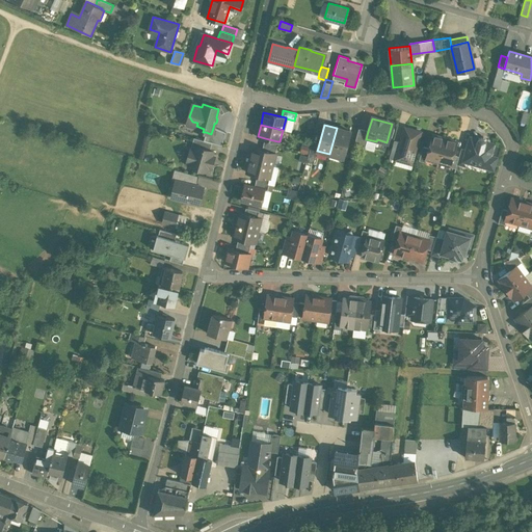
[(421,132),(404,127),(400,142),(396,157),(397,157),(408,161),(413,159),(421,132)]
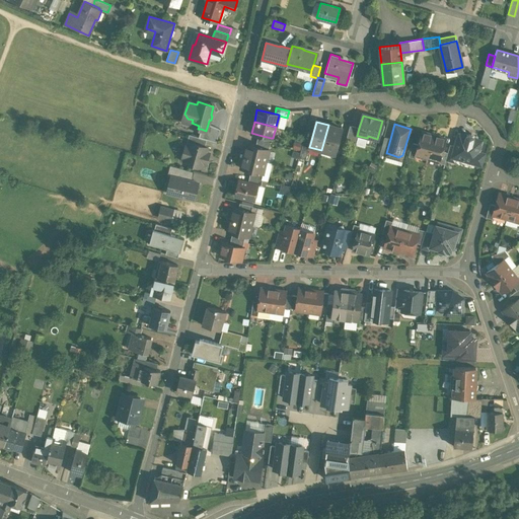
[(220,129),(208,125),(206,131),(201,129),(199,137),(207,140),(216,142),(220,129)]
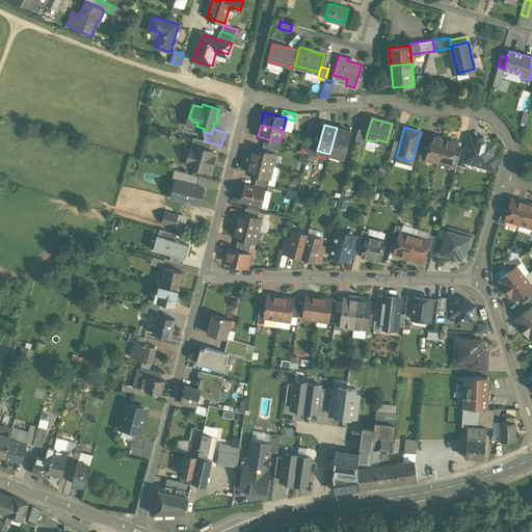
[(350,131),(337,128),(329,154),(343,158),(350,131)]
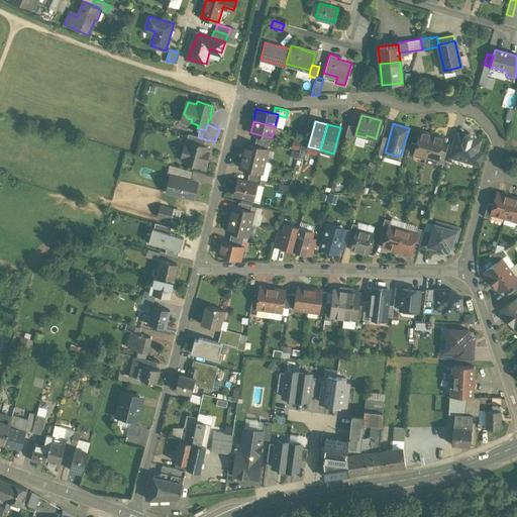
[(348,125),(344,138),(354,141),(356,135),(355,135),(357,127),(348,125)]
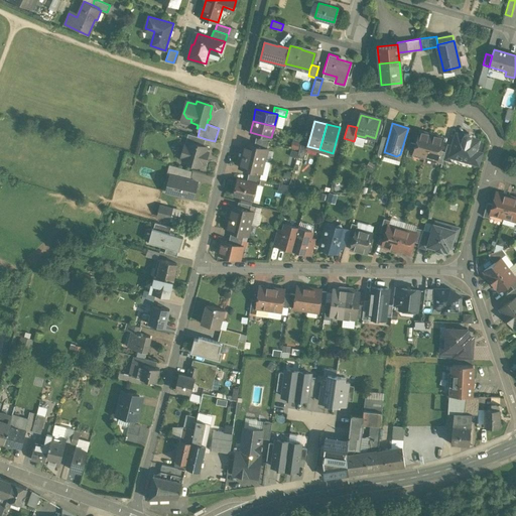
[(431,134),(419,131),(416,144),(413,154),(424,157),(431,134)]
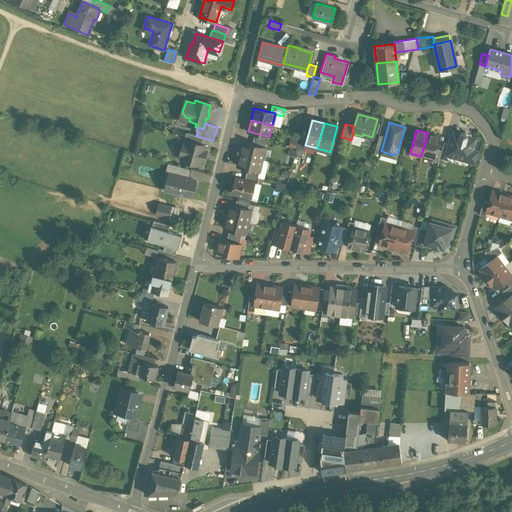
[(196,135),(186,133),(184,140),(187,141),(201,145),(204,138),(196,135)]
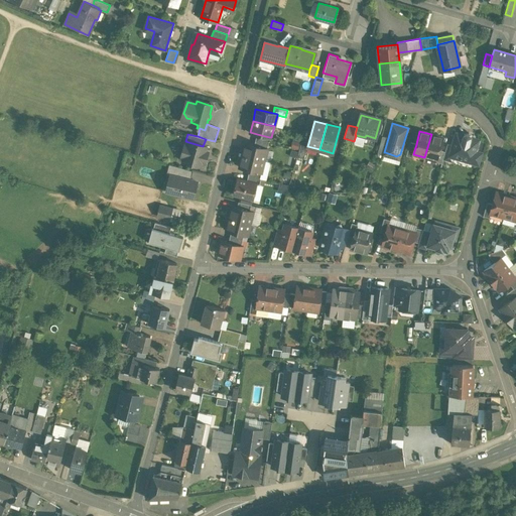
[(269,137),(257,134),(255,140),(267,143),(269,137)]
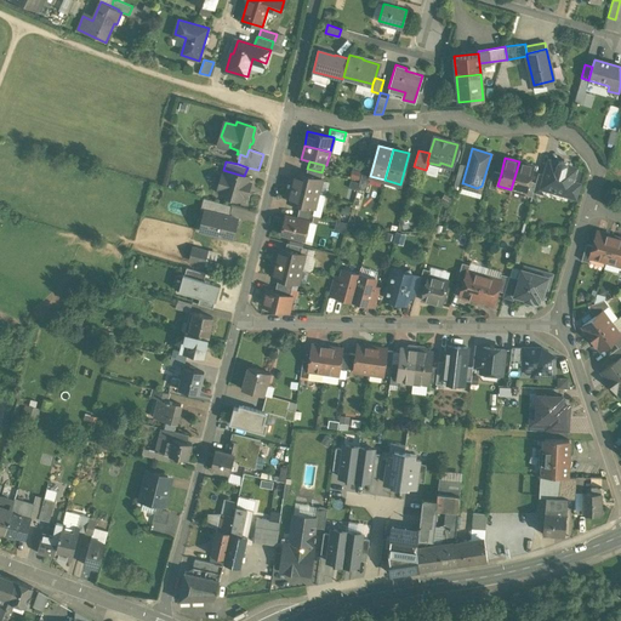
[(533,165),(519,161),(511,189),(524,193),(525,193),(529,181),(533,165)]
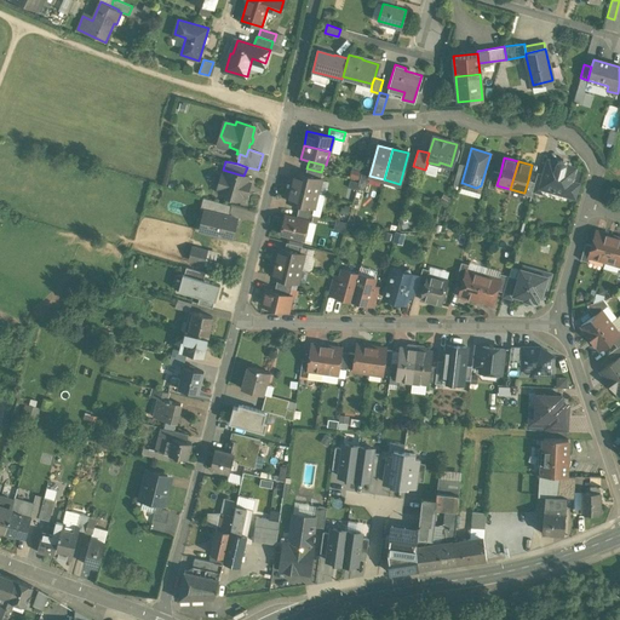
[(556,164),(549,161),(544,176),(541,187),(546,188),(574,196),(577,184),(570,183),(574,168),(566,166),(566,165),(563,162),(561,161),(557,161),(556,164)]
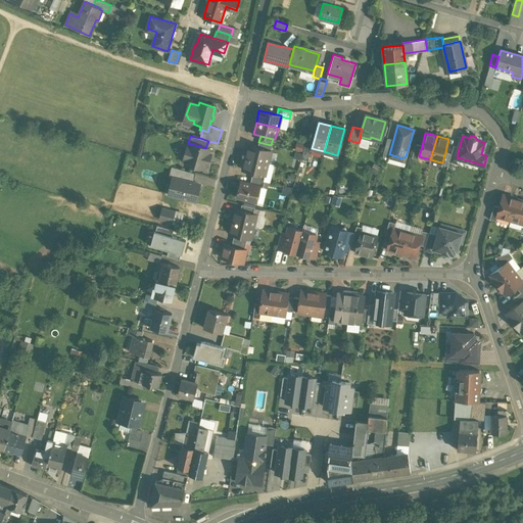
[(370,139),(361,137),(359,143),(359,146),(367,148),(370,139)]
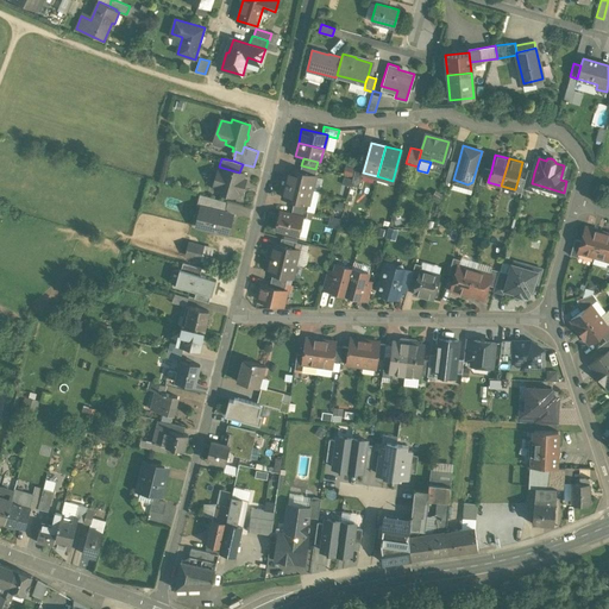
[(451,161),(445,182),(453,184),(454,180),(453,180),(458,163),(451,161)]
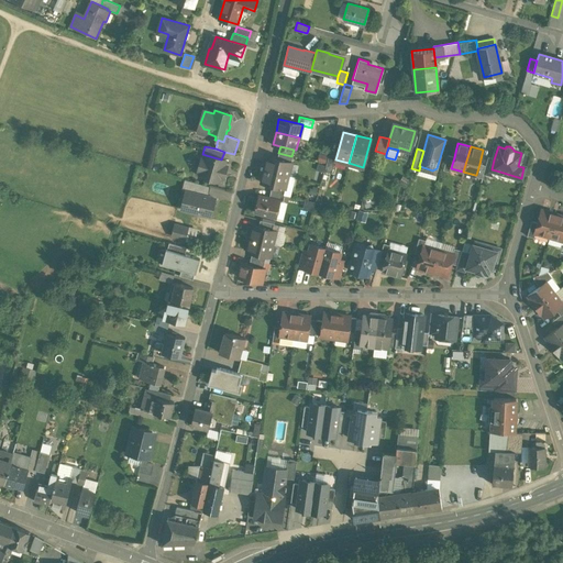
[(291,156),(278,153),(277,158),(290,162),(291,156)]
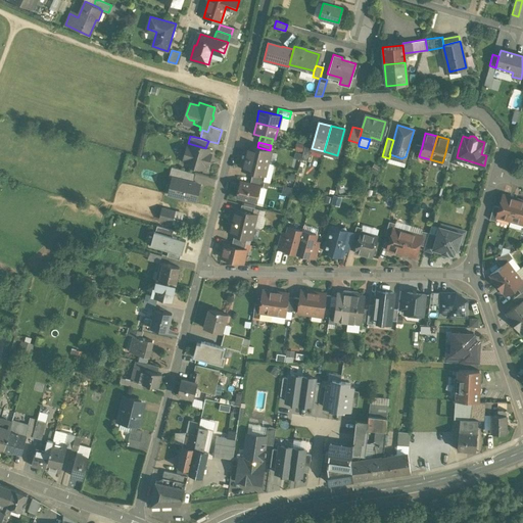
[(313,145),(305,143),(301,159),(307,160),(312,148),(313,145)]
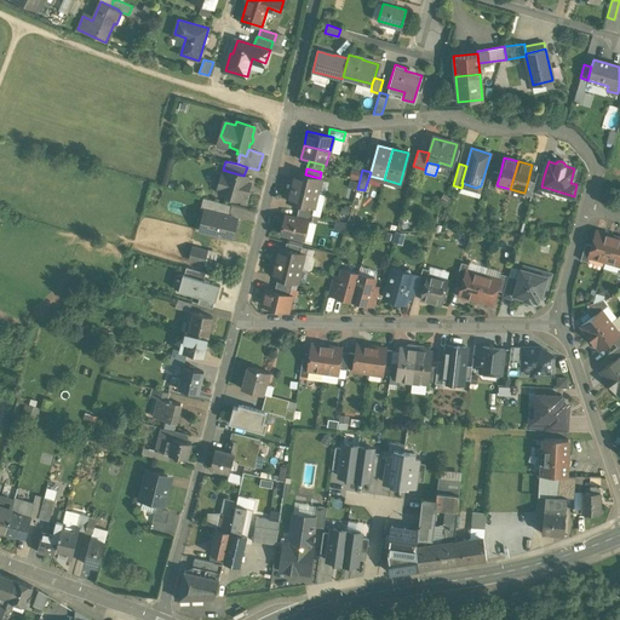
[(244,176),(227,171),(225,176),(222,174),(218,188),(220,189),(219,194),(241,201),(242,195),(246,196),(250,183),(247,182),(248,177),(244,176)]
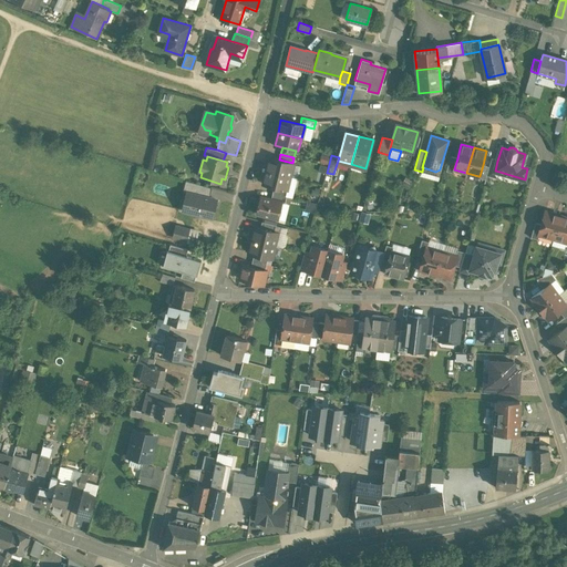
[(451,156),(446,171),(453,173),(454,169),(457,158),(451,156)]
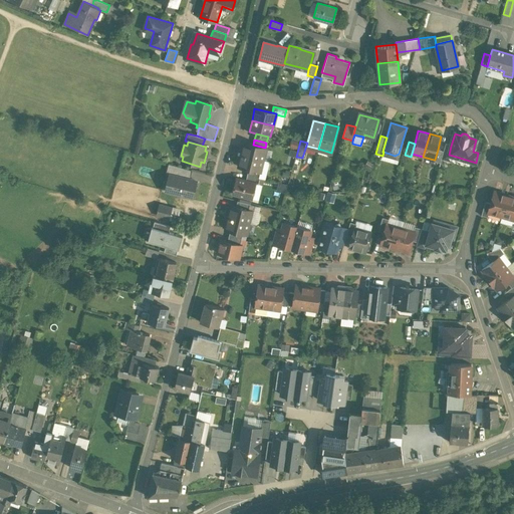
[(253,145),(244,143),(241,155),(263,161),(266,149),(265,148),(253,145)]
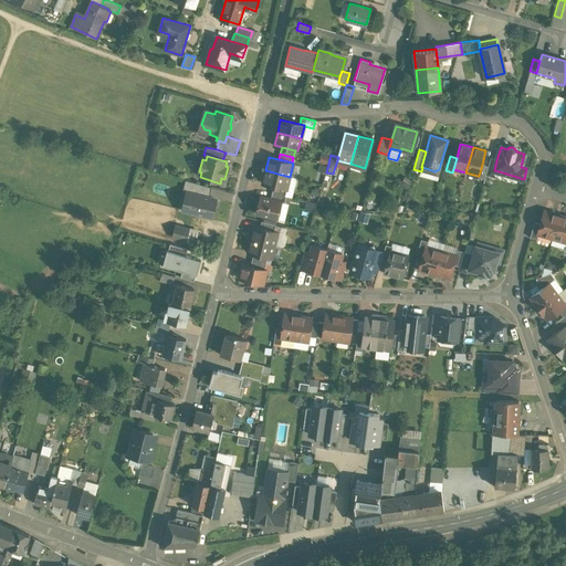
[(496,160),(491,158),(488,167),(486,174),(496,177),(499,171),(494,170),(496,160)]
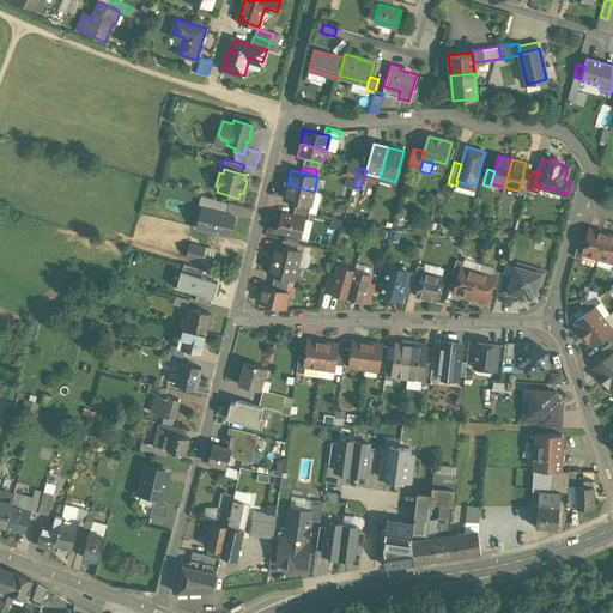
[(528,181),(522,178),(519,190),(517,190),(517,192),(525,194),(527,188),(528,181)]
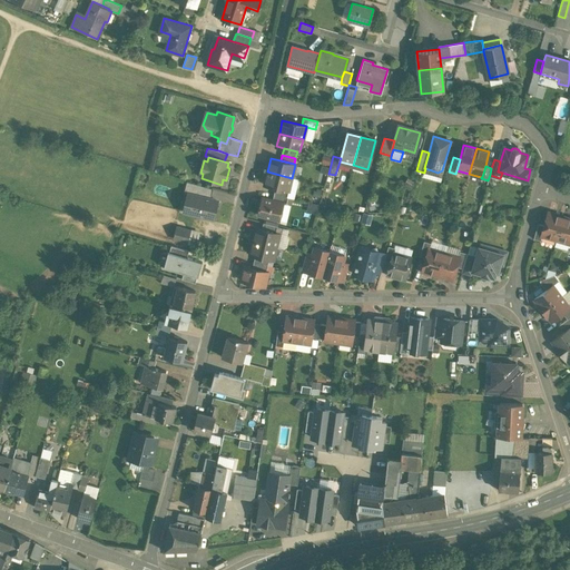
[(292,178),(267,172),(264,185),(275,187),(288,190),(292,178)]
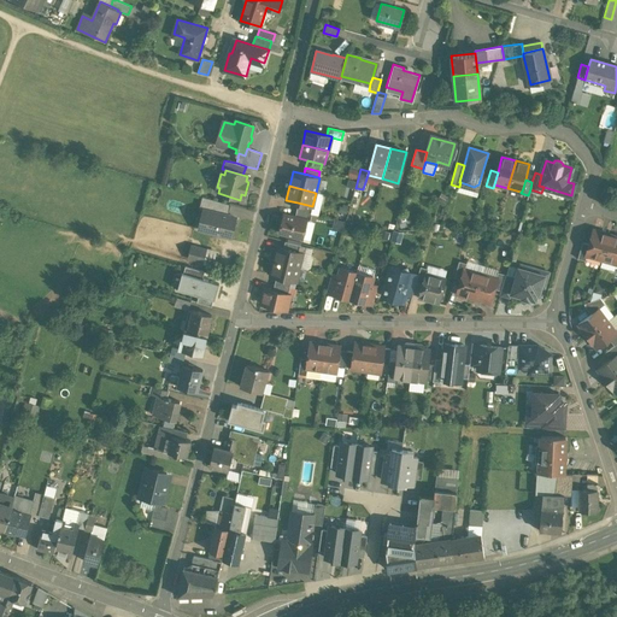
[(230,205),(203,197),(199,210),(203,211),(206,212),(207,211),(228,216),(230,205)]
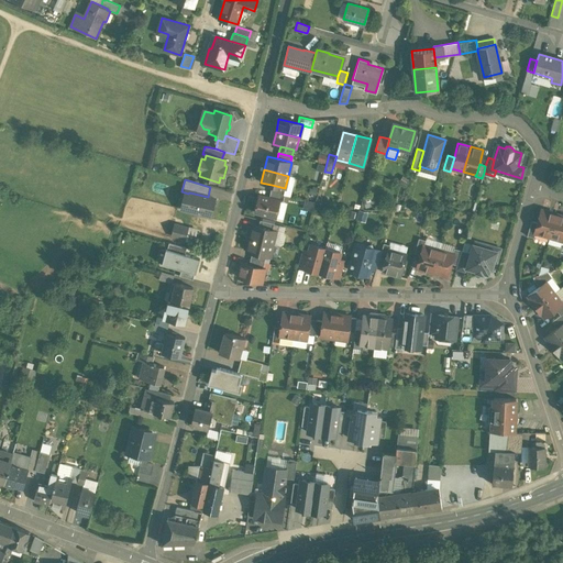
[(285,188),(272,185),(271,191),(285,195),(286,188),(285,188)]
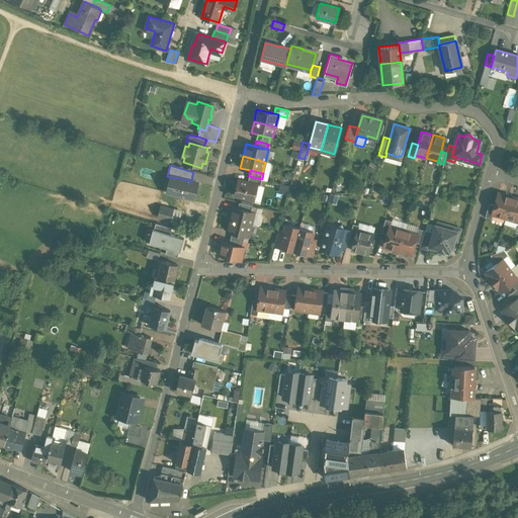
[(262,179),(249,176),(248,182),(257,184),(257,185),(260,186),(262,179)]
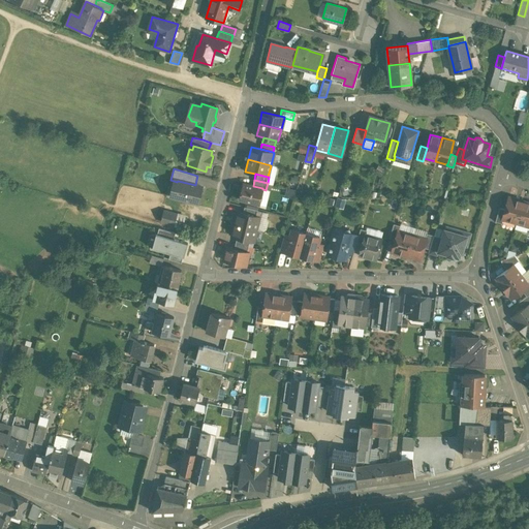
[(195,185),(178,181),(177,182),(174,181),(169,196),(197,203),(201,187),(195,185)]
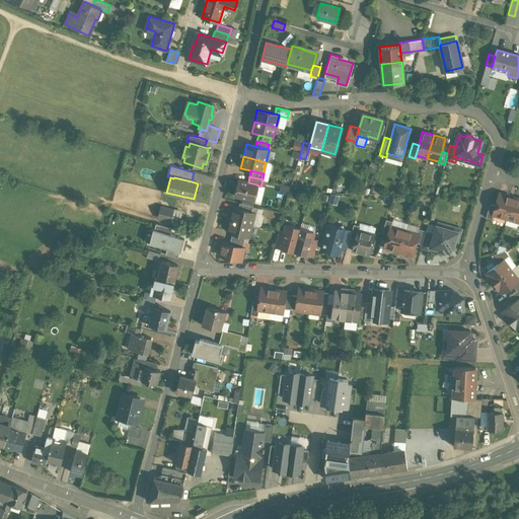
[(248,182),(239,180),(235,196),(253,201),(257,186),(257,184),(248,182)]
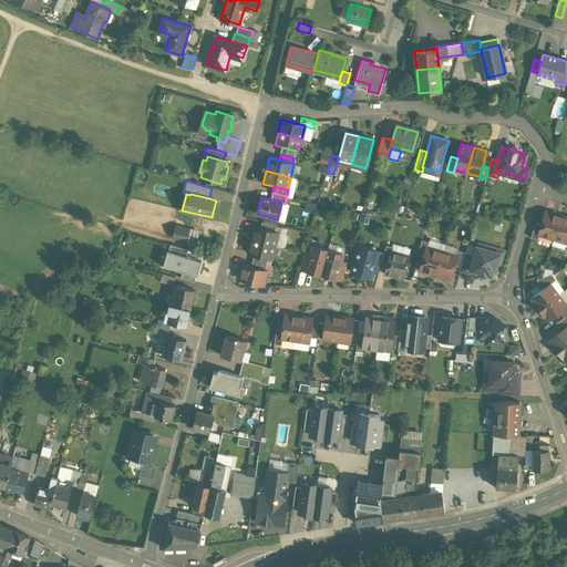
[(560,216),(545,212),(542,225),(538,235),(539,235),(554,239),(560,216)]
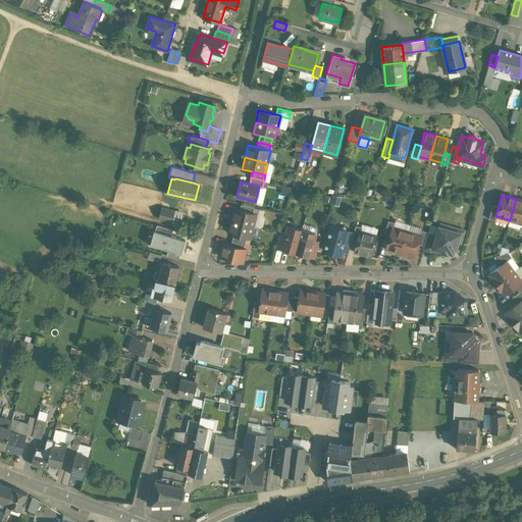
[(521,200),(516,199),(510,220),(521,223),(521,200)]
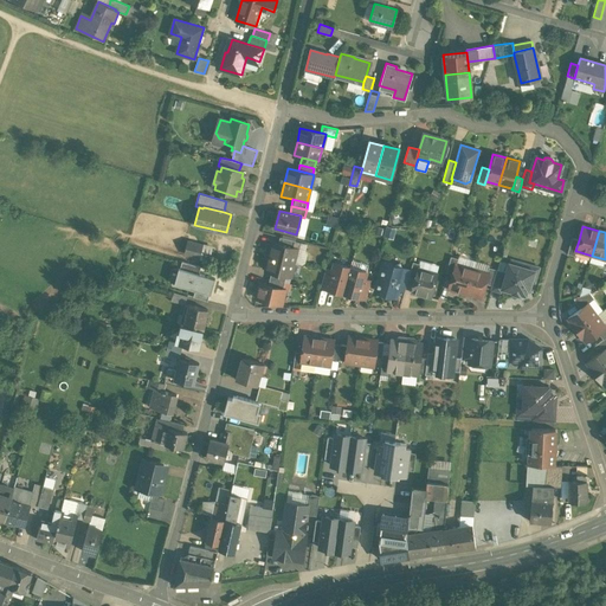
[(295,240),(279,237),(278,244),(292,247),(295,240)]
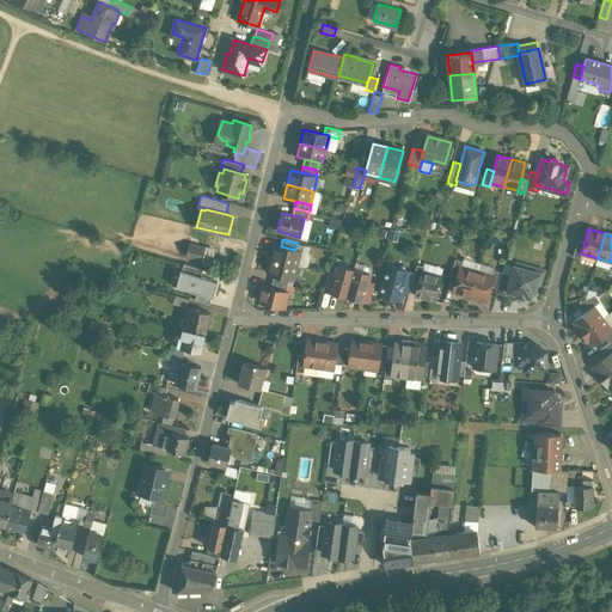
[(585,243),(577,240),(573,257),(581,258),(582,254),(581,254),(585,243)]
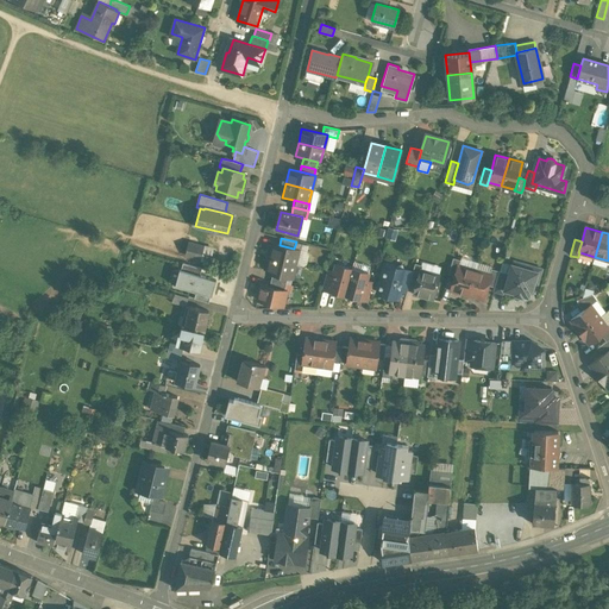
[(203,246),(188,243),(184,256),(200,259),(203,246)]
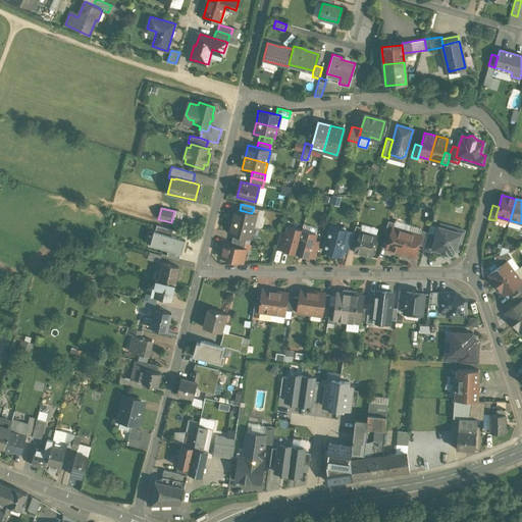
[(240,210),(235,209),(231,221),(254,226),(256,214),(252,213),(240,210)]
